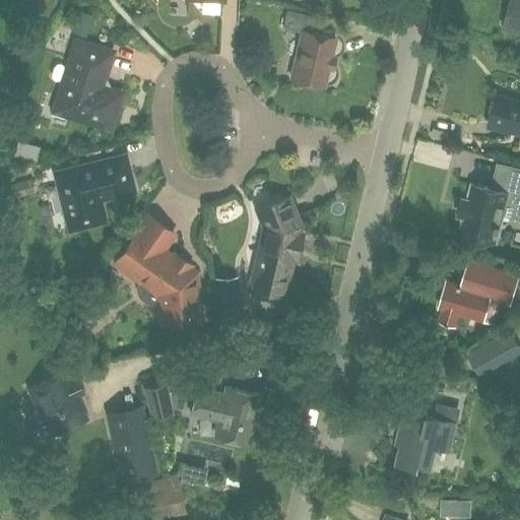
[(519,30),(519,0),(511,0),(505,26),(519,30)]
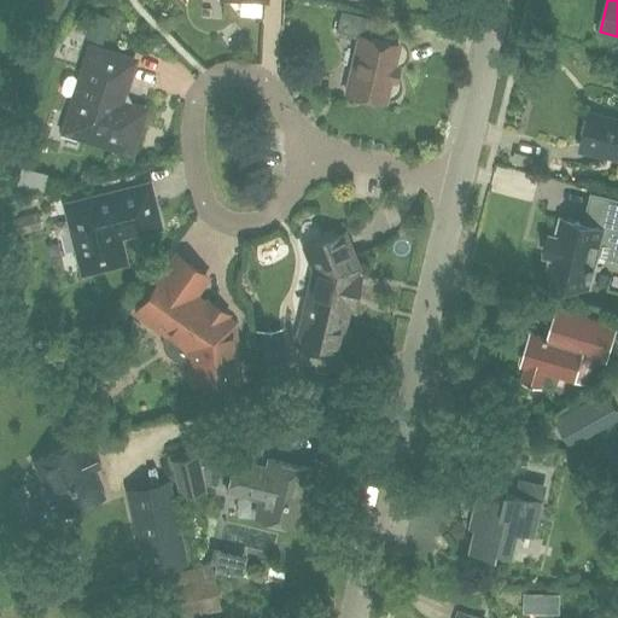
[(388,101),(402,44),(372,38),(377,18),(344,10),(339,30),(362,36),(349,92),(388,101)]
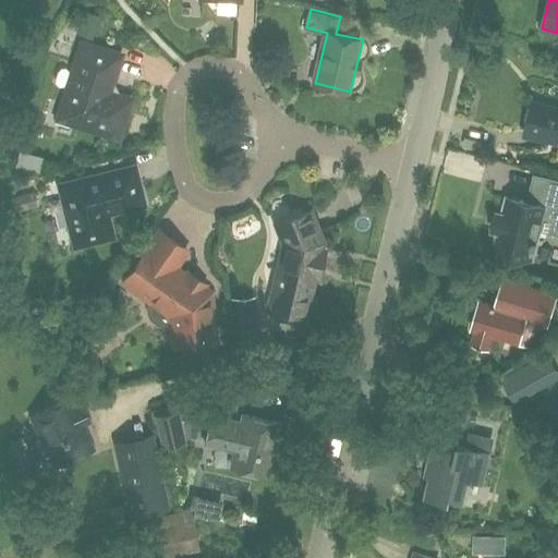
[(119,132),(130,98),(113,93),(110,86),(120,53),(86,43),(67,105),(62,104),(58,118),(72,122),(73,118),(119,132)]
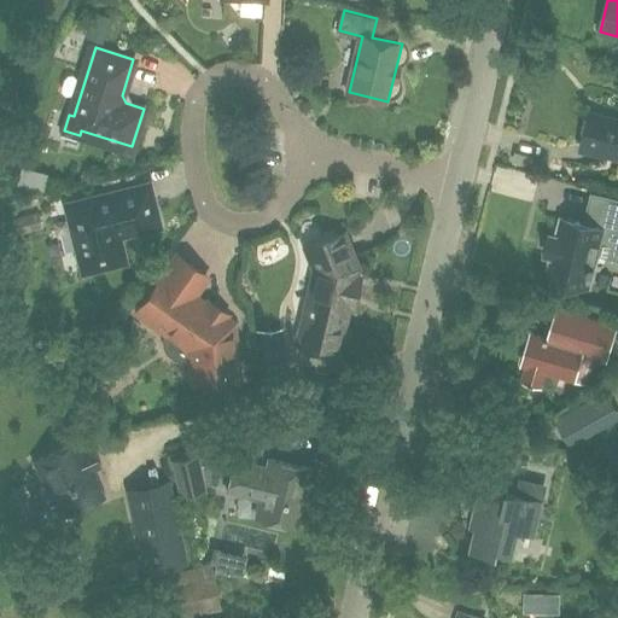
[(617,118),(590,112),(581,147),(617,157),(617,118)]
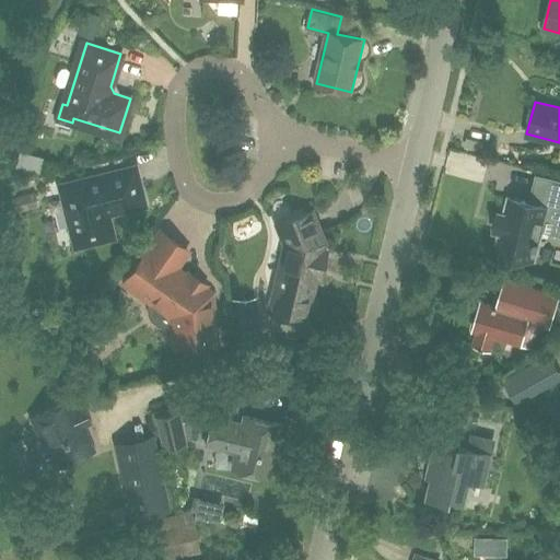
[(77,243),(113,234),(107,211),(144,202),(136,166),(63,184),(77,243)]
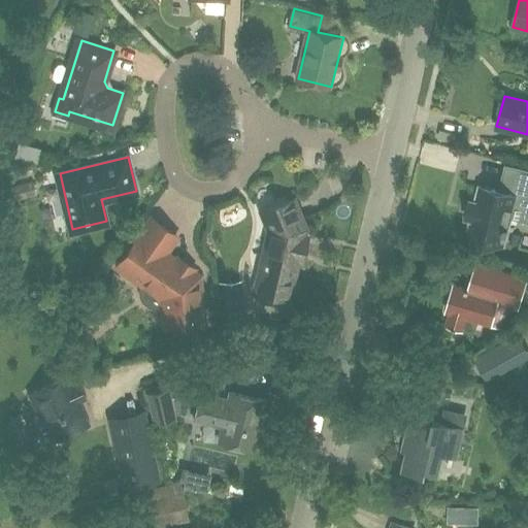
[(514,203),(527,207),(527,172),(506,167),(500,192),(481,187),(476,204),(470,203),(467,218),(473,219),(468,236),(503,244),(514,203)]
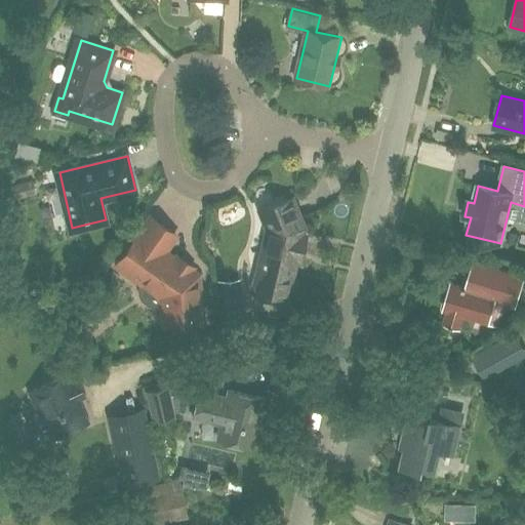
[(36,194),(33,180),(11,186),(13,197),(17,196),(18,198),(36,194)]
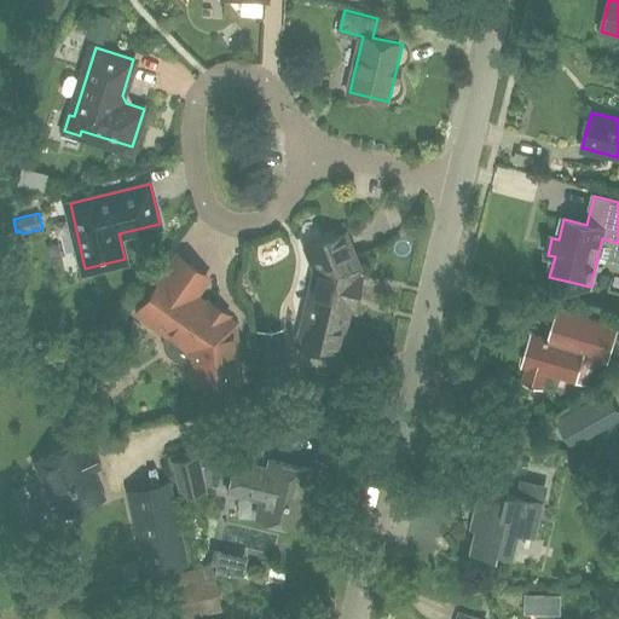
[(363,275),(357,273),(359,266),(345,231),(307,246),(317,270),(314,281),(353,290),(359,291),(363,275)]
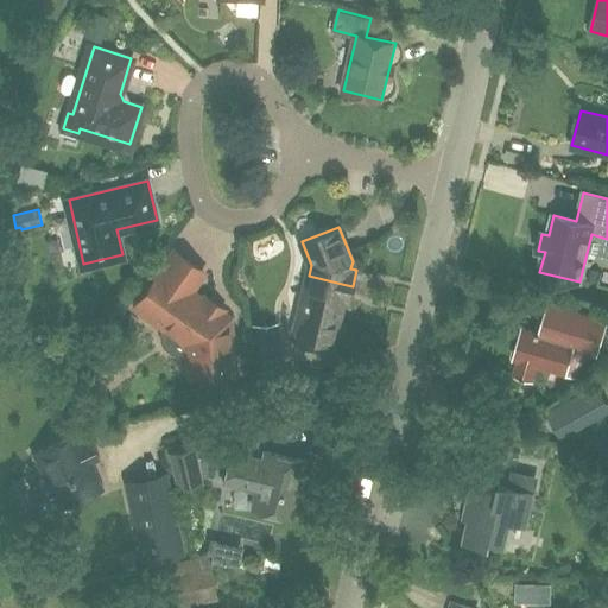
[(229,317),(195,291),(208,272),(173,247),(160,267),(134,304),(165,325),(163,330),(162,333),(162,335),(162,337),(163,340),(165,343),(166,346),(168,348),(171,349),(172,350),(173,350),(177,352),(181,352),(188,350),(190,375),(235,372),(229,317)]
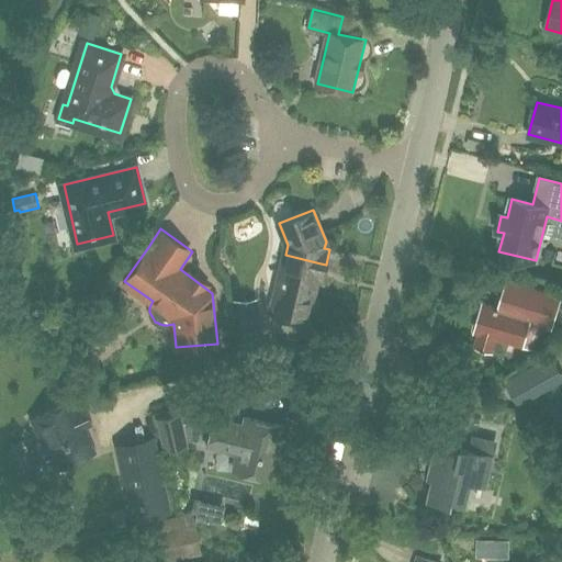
[(307,317),(316,281),(322,282),(326,265),(321,263),(285,255),(272,308),(307,317)]
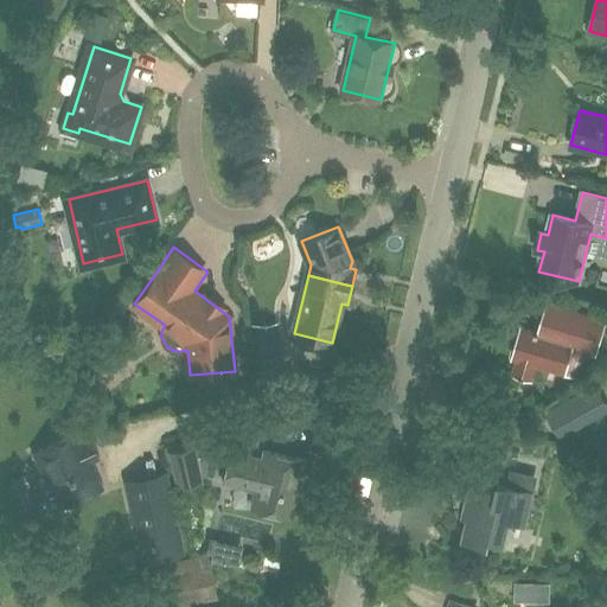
[(604,347),(606,337),(606,320),(606,321),(606,319),(548,300),(537,333),(522,330),(521,334),(515,337),(512,347),(515,356),(515,357),(518,358),(513,375),(532,379),(534,377),(547,381),(550,366),(566,370),(572,347),(595,356),(599,345),(604,347)]
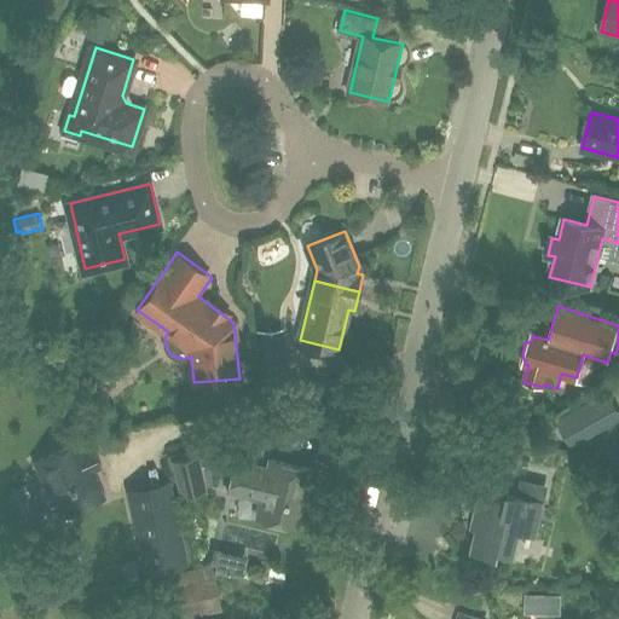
[(262,376),(288,374),(284,335),(260,337),(262,376)]
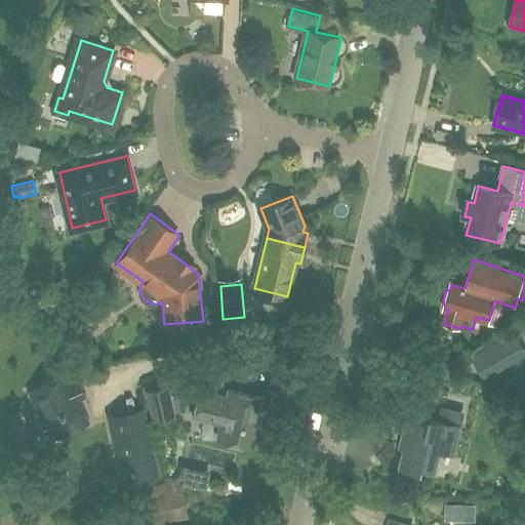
[(507,367),(493,345),(472,357),(485,379),(507,367)]
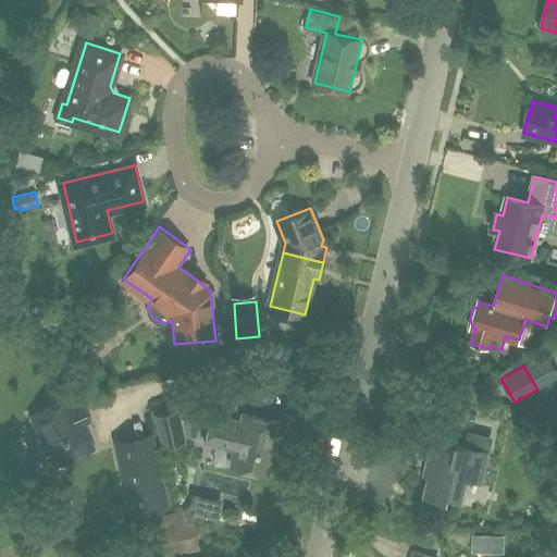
[(53,467),(94,449),(72,398),(32,416),(53,467)]
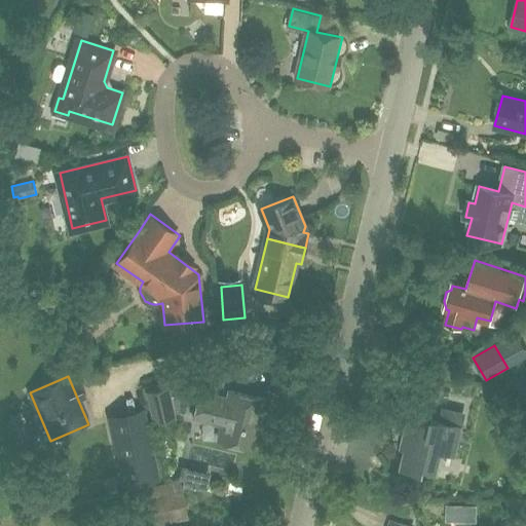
[(174,420),(165,387),(164,387),(145,392),(152,422),(153,425),(174,420)]
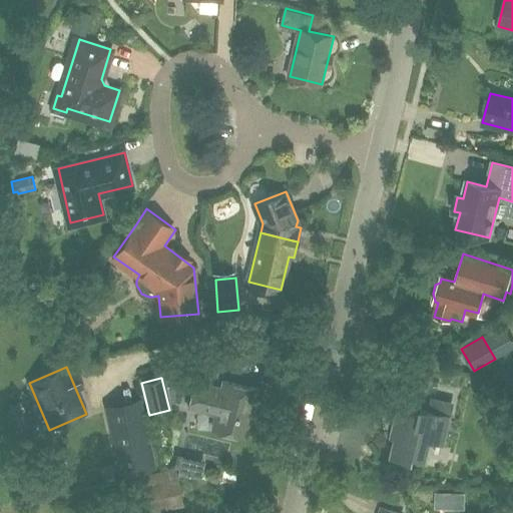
[(244,437),(257,389),(224,382),(221,391),(208,388),(208,386),(194,383),(188,407),(202,411),(203,410),(216,413),(212,429),(244,437)]
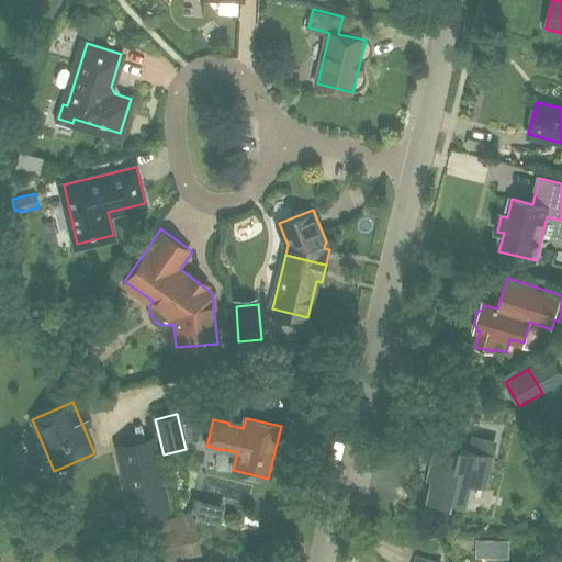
[(485,487),(497,440),(474,435),(470,450),(461,448),(460,454),(441,450),(438,464),(440,465),(437,476),(435,476),(429,499),(452,505),(454,499),(467,502),(471,484),(485,487)]
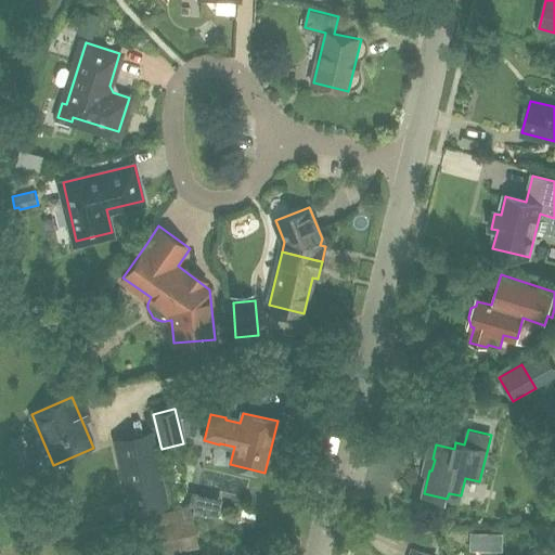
[(168,507),(153,430),(113,438),(128,515),(168,507)]
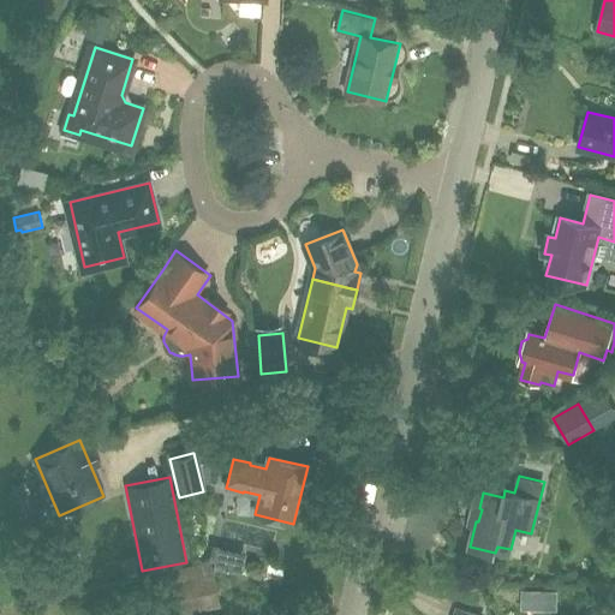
[(179,614),(219,607),(210,574),(155,587),(151,575),(138,579),(147,614),(179,614)]
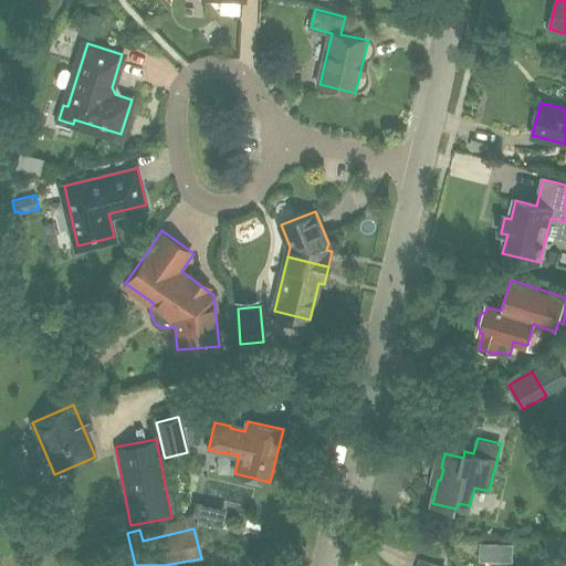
[(513,544),(500,544),(500,562),(513,562),(513,544)]
